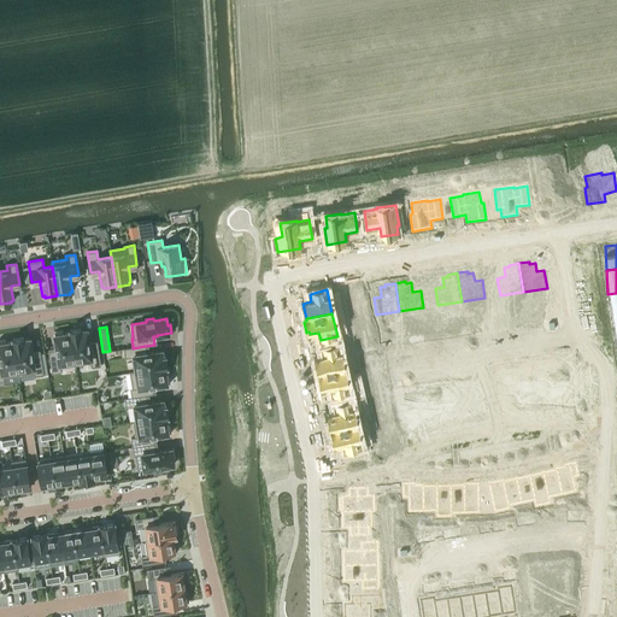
[(71,330),(70,330),(70,333),(71,333),(76,362),(90,359),(92,366),(100,365),(98,345),(89,346),(89,341),(87,329),(81,330),(80,329),(71,330)]
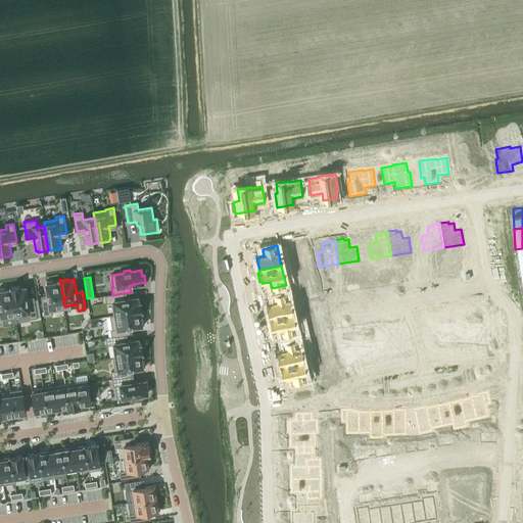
[(47,297),(41,298),(44,317),(51,315),(51,312),(64,308),(64,306),(60,282),(59,282),(53,283),(53,280),(46,282),(47,293),(47,294),(47,297)]
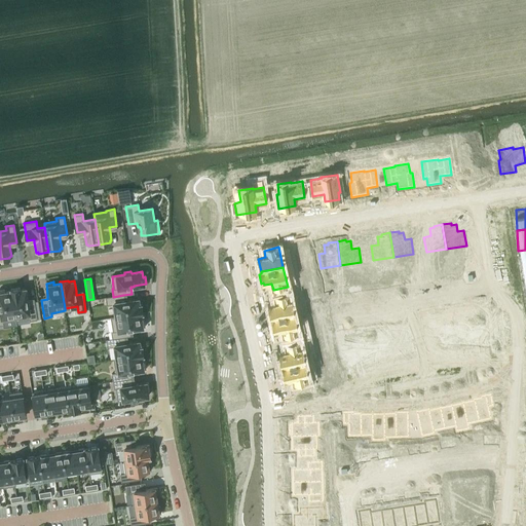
[(20,288),(10,289),(11,291),(15,318),(15,321),(29,318),(30,321),(37,320),(34,301),(28,302),(28,299),(27,299),(26,289),(20,290),(20,288)]
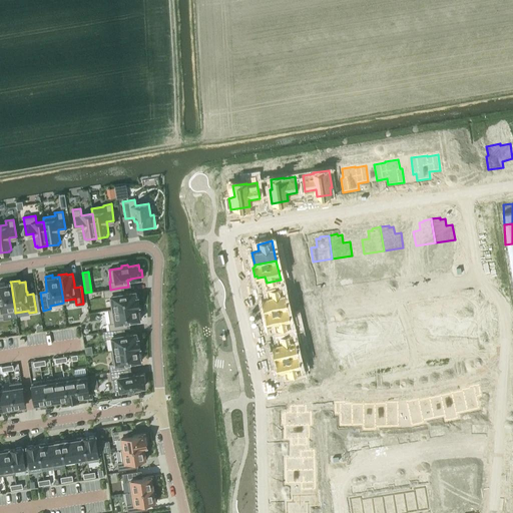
[(0,317),(3,317),(3,320),(16,317),(15,313),(15,311),(11,284),(5,285),(4,283),(0,283),(0,317)]
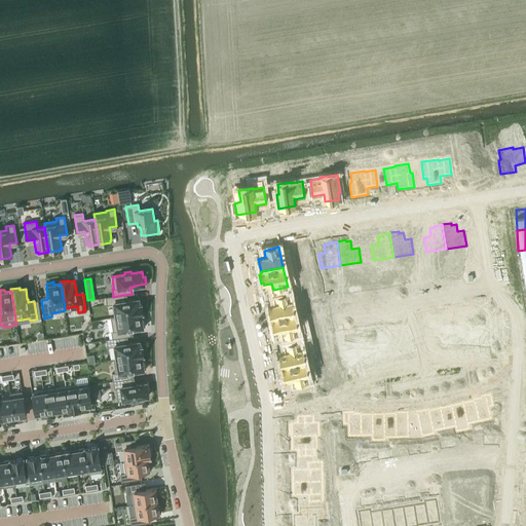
[(113,296),(106,297),(107,305),(113,304),(115,316),(115,317),(141,313),(143,313),(141,304),(140,304),(139,299),(128,301),(128,300),(124,301),(123,295),(113,297),(113,296)]
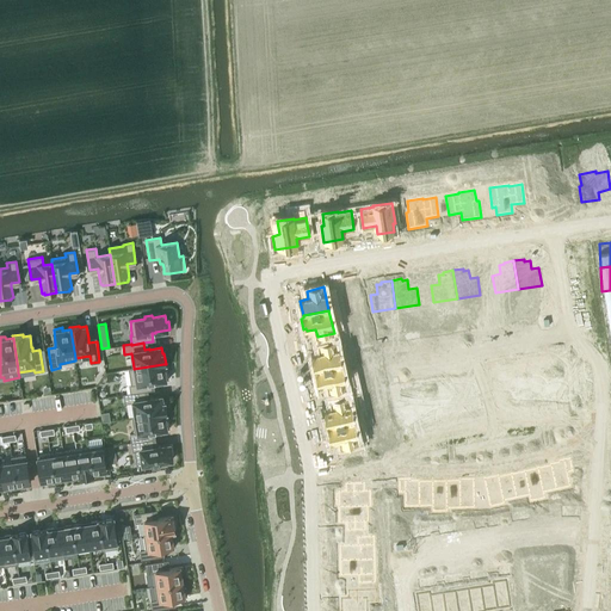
[(321,353),(313,356),(315,371),(341,365),(335,343),(319,346),(321,353)]
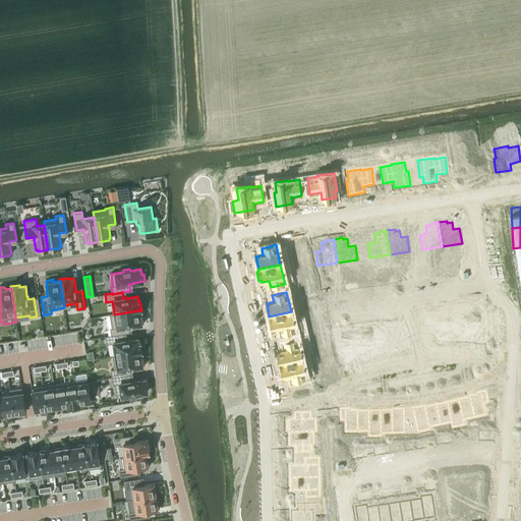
[(114,313),(110,314),(110,315),(112,328),(110,328),(111,336),(123,334),(129,333),(128,327),(131,326),(143,324),(142,316),(140,316),(139,310),(114,314),(114,313)]
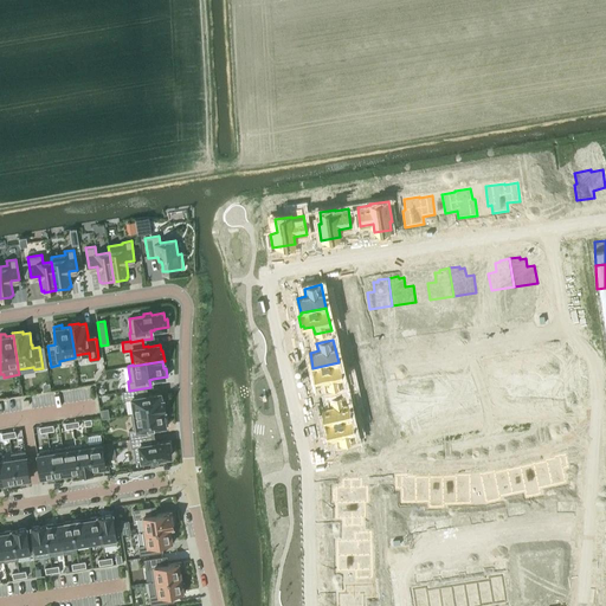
[(339,362),(313,368),(316,382),(326,381),(327,388),(343,385),(339,362)]
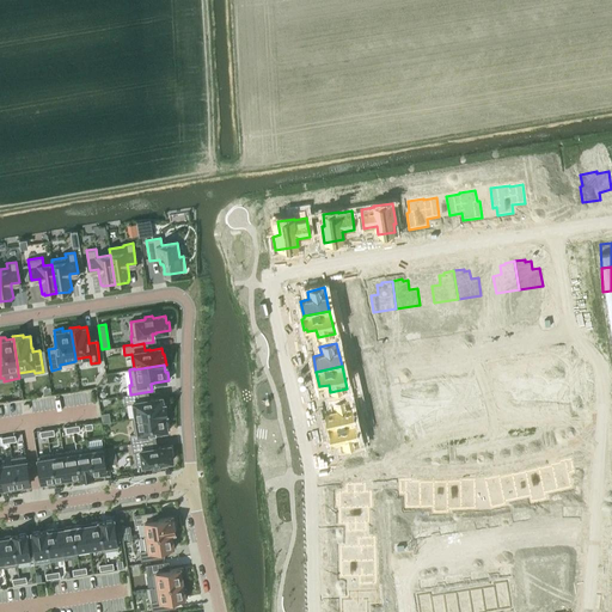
[(581,384),(562,385),(564,410),(563,410),(563,411),(577,410),(576,398),(582,398),(581,384)]
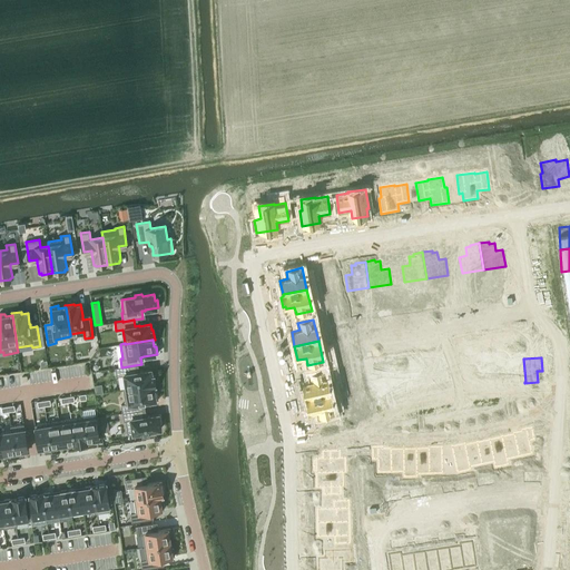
[(523,359),(512,360),(513,382),(524,382),(526,382),(523,359)]
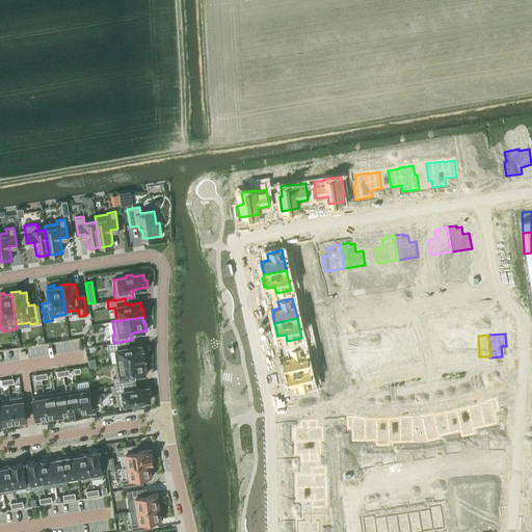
[(467,336),(455,337),(456,357),(468,357),(467,336)]
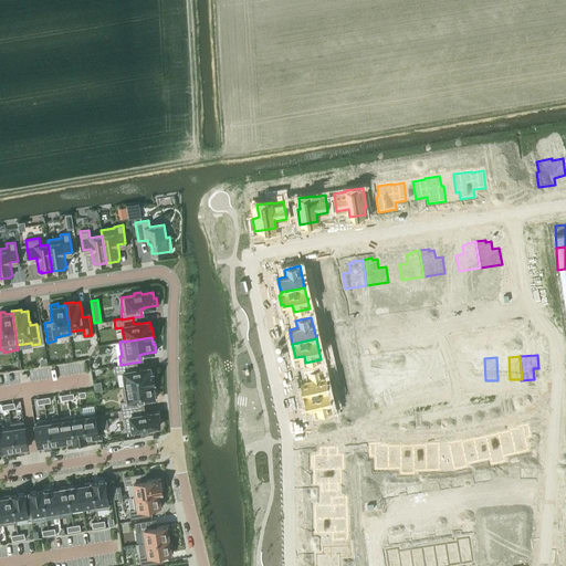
[(509,357),(496,357),(498,380),(510,379),(509,357)]
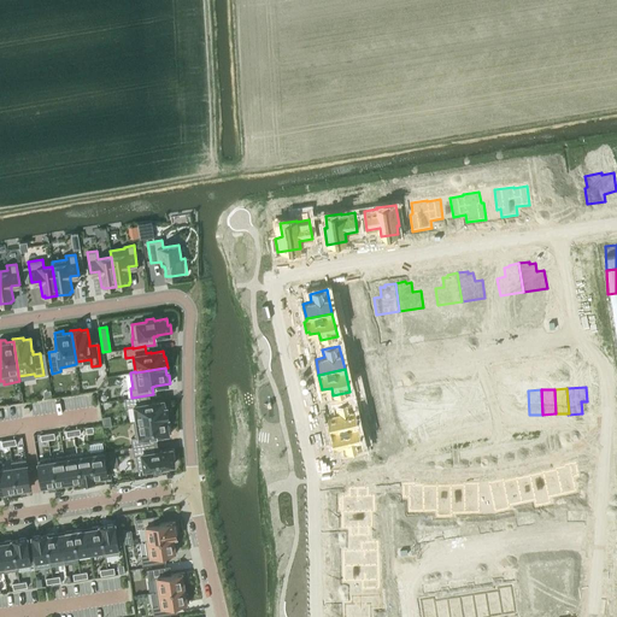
[(515,391),(501,392),(503,418),(517,417),(517,416),(516,416),(515,391)]
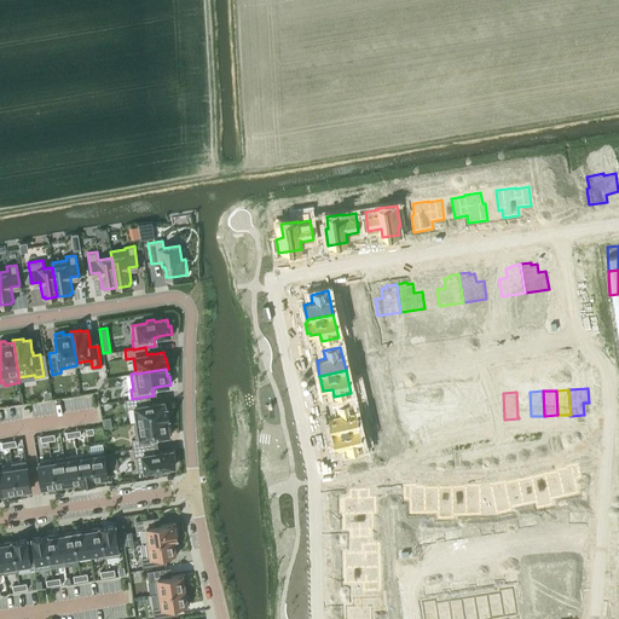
[(530,392),(516,392),(518,417),(519,417),(531,416),(530,392)]
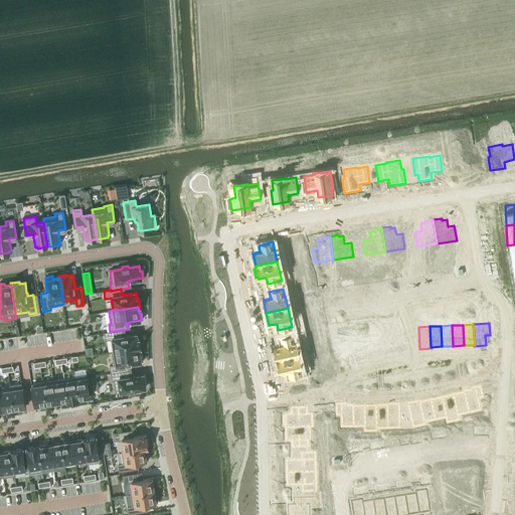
[(110,332),(105,333),(106,340),(112,339),(114,351),(114,352),(139,348),(140,348),(139,339),(137,340),(136,334),(127,336),(127,335),(123,336),(122,330),(110,332)]
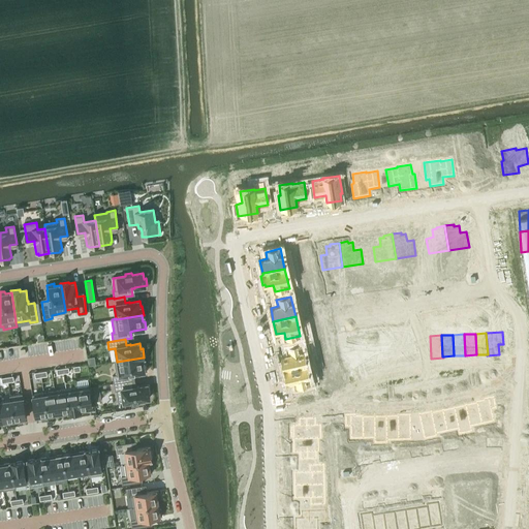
[(414,339),(403,342),(408,363),(407,363),(407,364),(419,361),(414,339)]
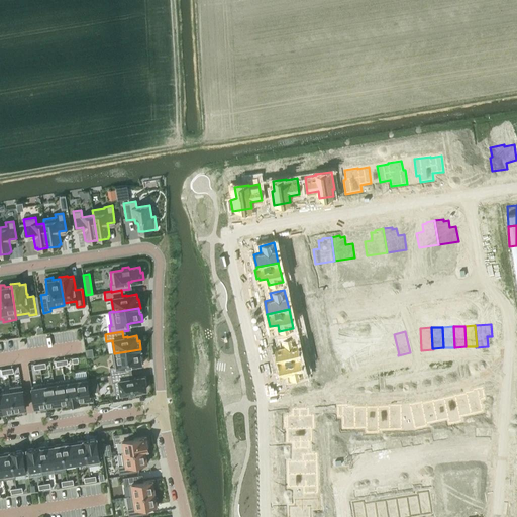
[(394,334),(384,336),(388,356),(398,354),(399,354),(394,334)]
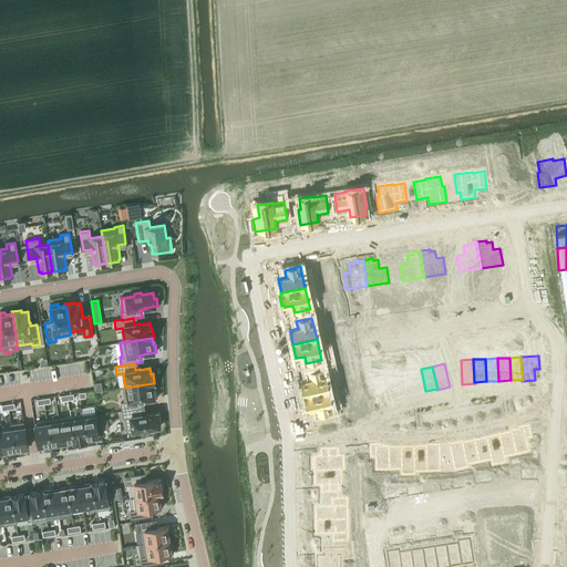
[(301,383),(299,384),(301,394),(303,393),(305,395),(328,390),(323,369),(308,372),(309,380),(301,381),(301,383)]
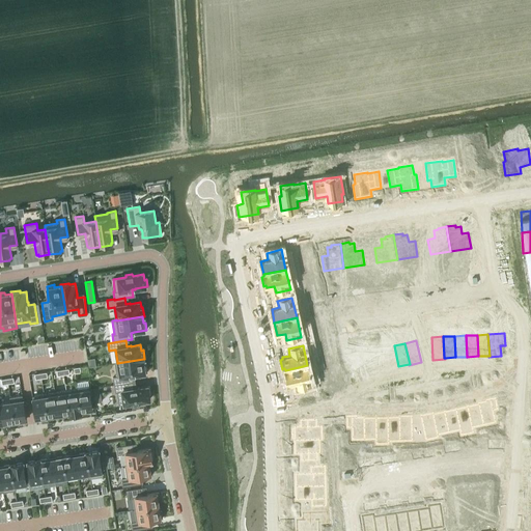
[(394,345),(383,347),(388,368),(398,366),(394,345)]
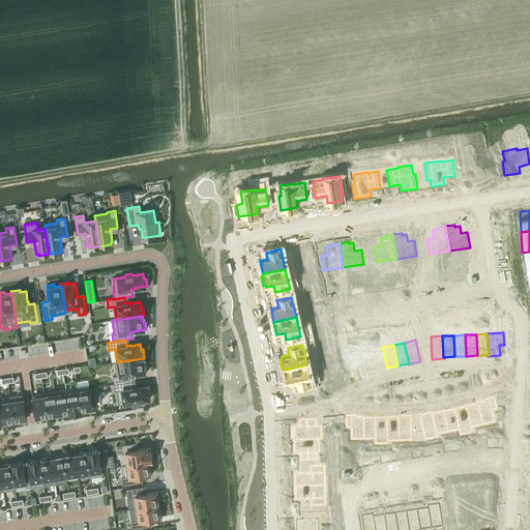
[(382,347),(372,350),(376,371),(387,367),(382,347)]
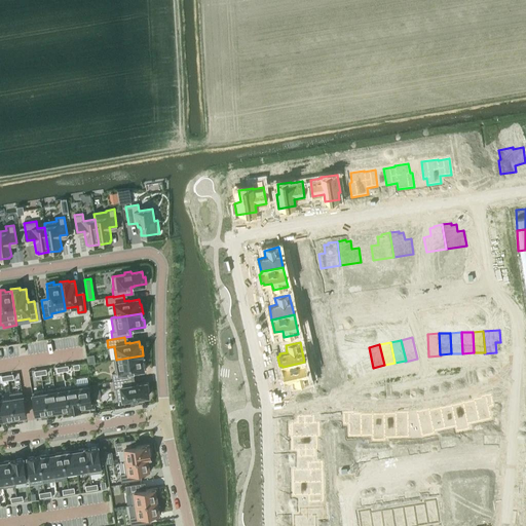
[(369,347),(358,349),(363,370),(373,368),(369,347)]
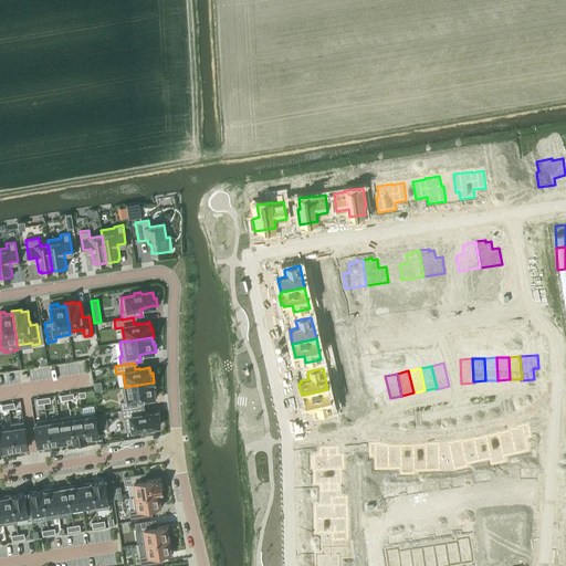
[(385,376),(374,378),(378,401),(379,400),(390,398),(385,376)]
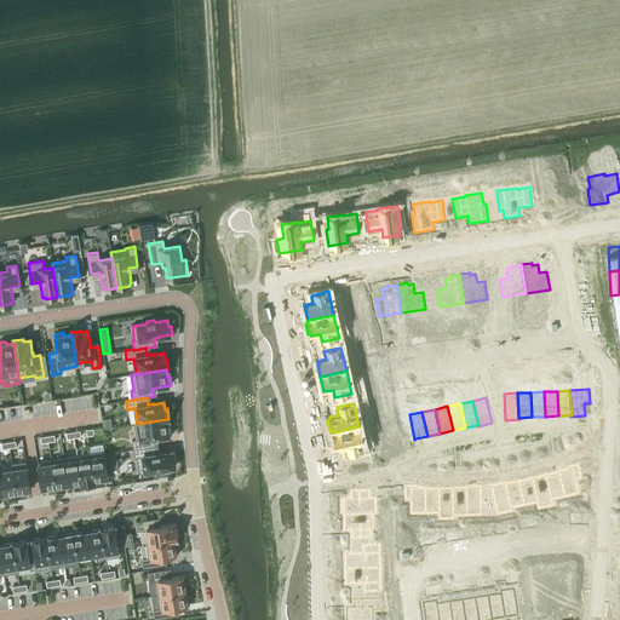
[(409,414),(396,418),(401,443),(415,440),(415,438),(414,440),(409,414)]
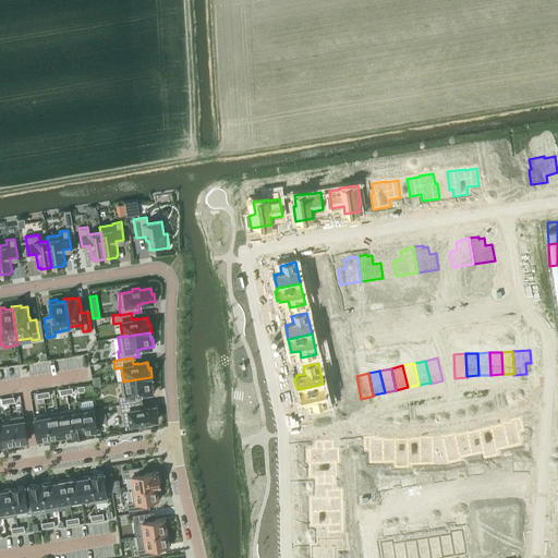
[(123,396),(119,397),(120,404),(140,401),(138,395),(142,393),(155,391),(154,384),(152,384),(150,377),(123,381),(123,380),(121,381),(121,383),(123,396)]
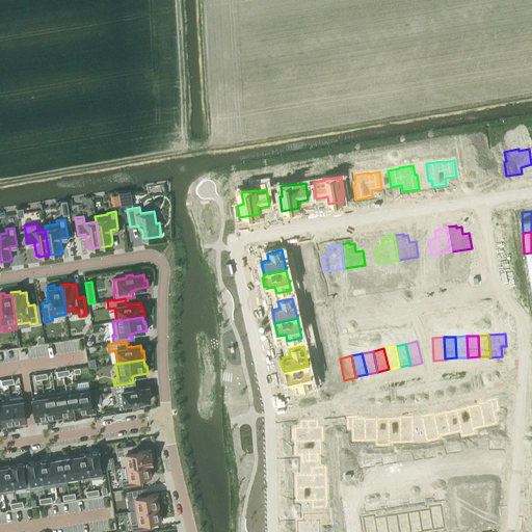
[(308,366),(286,371),(289,384),(296,382),(297,390),(313,386),(308,366)]
